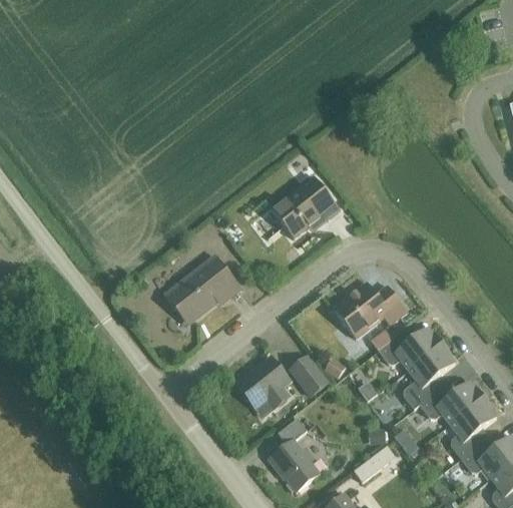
[(314,176),(271,209),(293,237),(323,213),(327,218),(339,209),(314,176)]
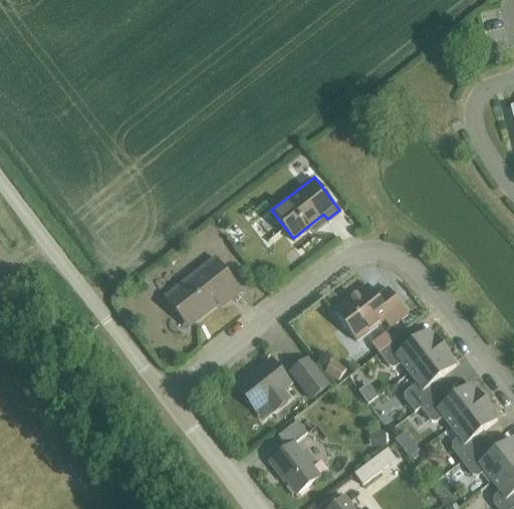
[(216,255),(165,296),(176,310),(180,307),(191,321),(225,294),(227,297),(240,287),(216,255)]
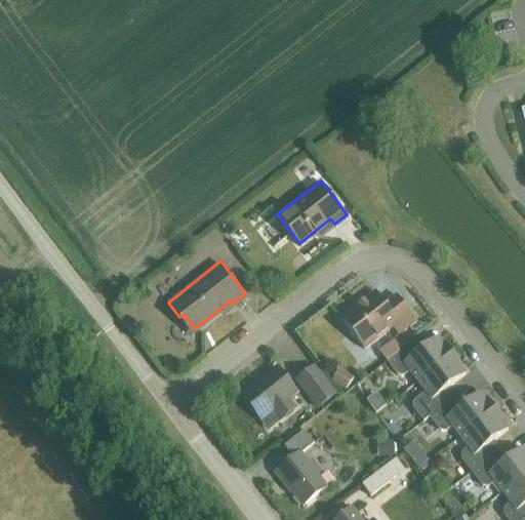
[(375,288),(340,315),(363,346),(392,324),(398,332),(416,318),(396,291),(385,301),(375,288)]
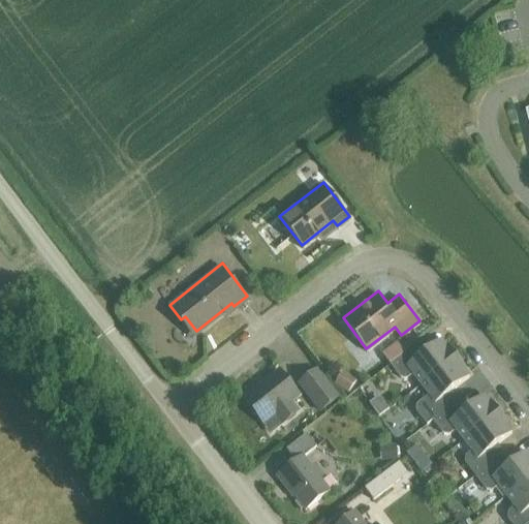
[(421,380),(456,353),(447,343),(445,344),(440,337),(422,350),(414,341),(389,361),(400,374),(406,375),(412,370),(421,380)]
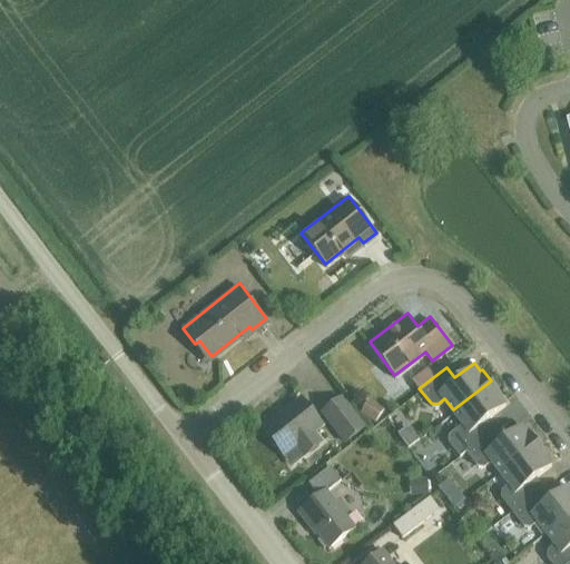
[(491,381),(453,409),(462,422),(449,432),(448,438),(459,454),(465,448),(492,427),(484,417),(504,403),(499,394),(501,393),(491,381)]
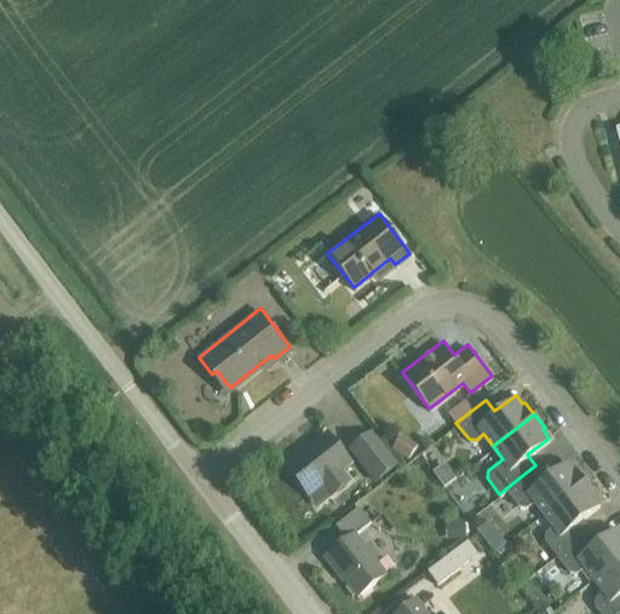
[(326,431),(286,463),(308,491),(322,480),(331,491),(346,478),(338,468),(348,459),(326,431)]
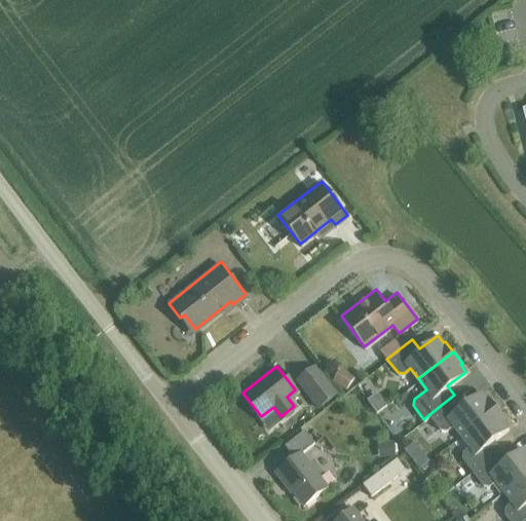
[(313,366),(296,379),(316,407),(335,394),(313,366)]
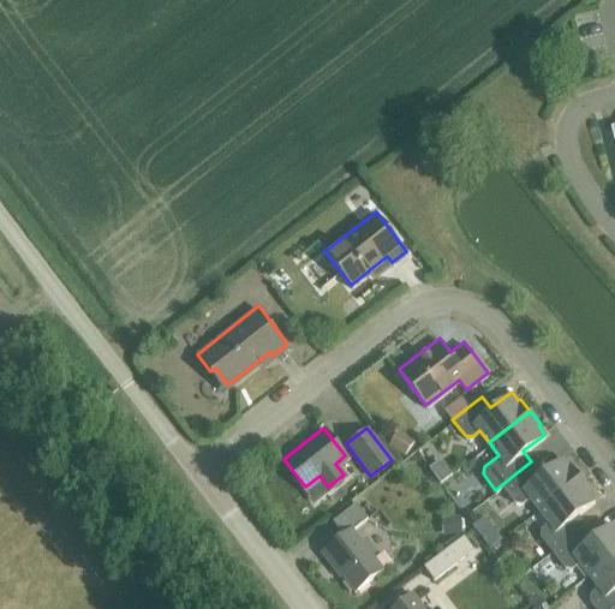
[(396,429),(388,441),(405,452),(412,440),(396,429)]
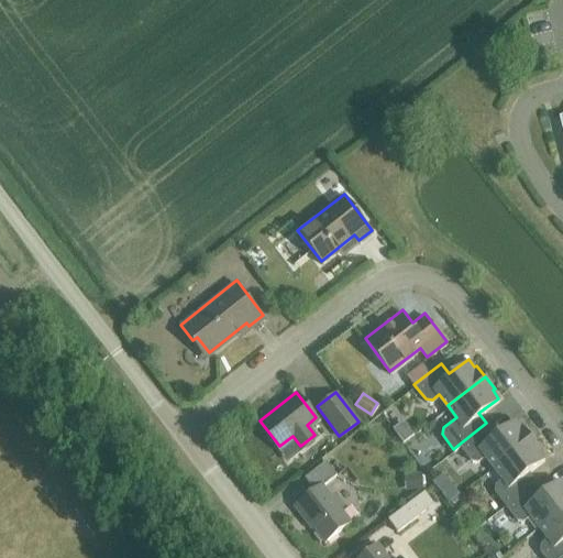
[(404,418),(393,426),(403,439),(414,431),(404,418)]
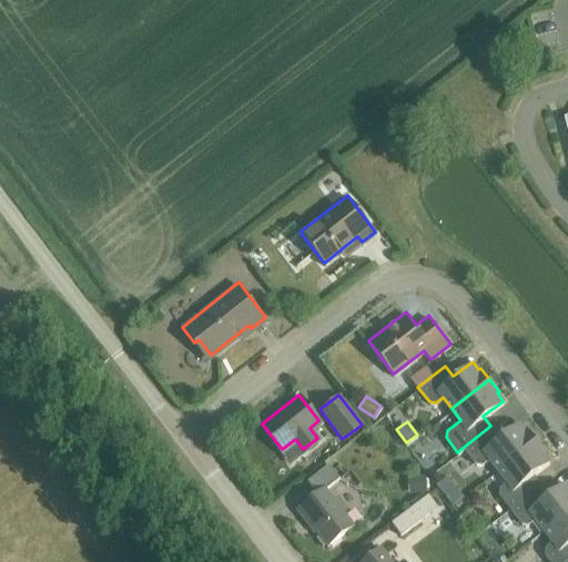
[(498,436),(490,426),(464,447),(475,461),(485,460),(488,457),(497,469),(536,439),(527,427),(525,429),(518,421),(498,436)]
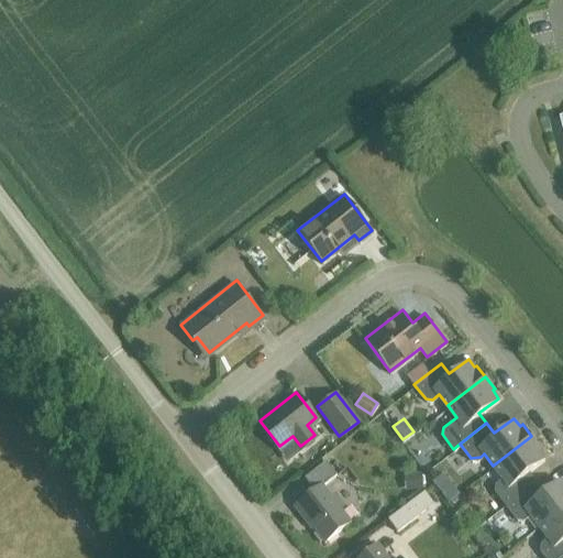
[(531,436),(493,466),(501,477),(495,481),(494,489),(505,503),(532,482),(525,472),(544,458),(538,449),(540,448),(531,436)]
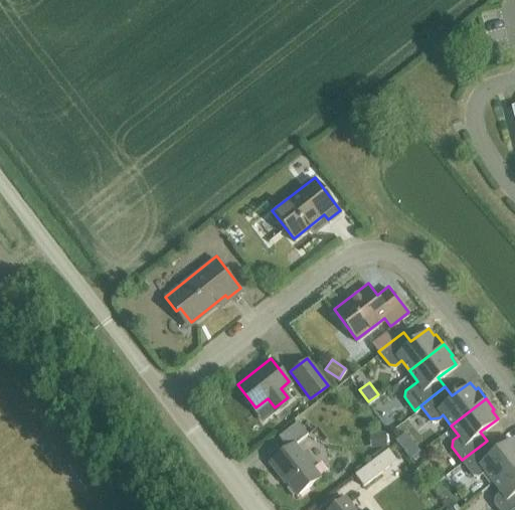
[(298,418),(278,434),(287,446),(270,459),(296,493),(320,475),(310,462),(314,459),(307,450),(303,453),(295,441),(308,432),(298,418)]
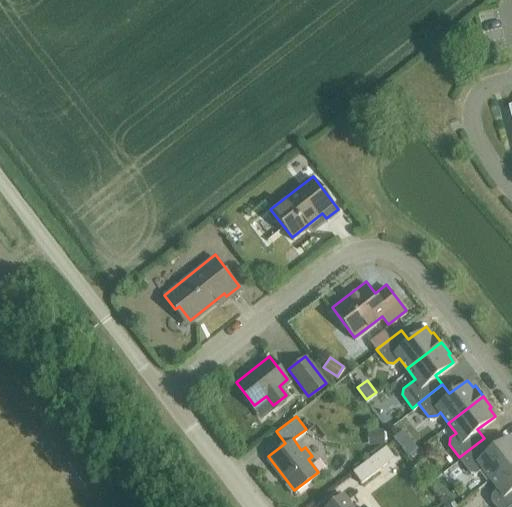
[(416,456),(426,448),(409,427),(398,436),(416,456)]
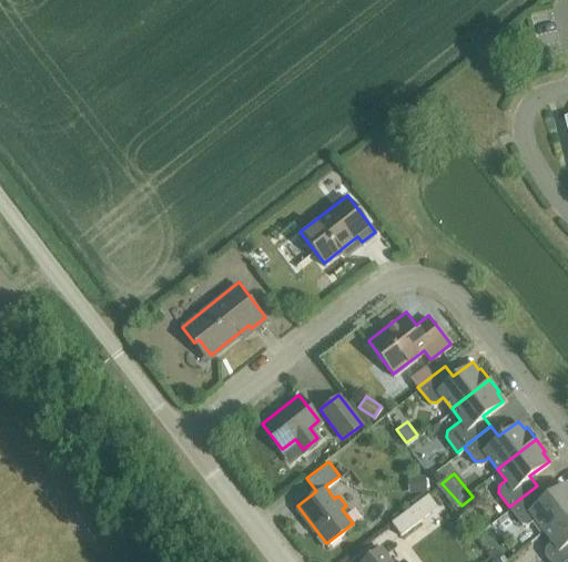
[(425,476),(407,478),(409,492),(427,490),(425,476)]
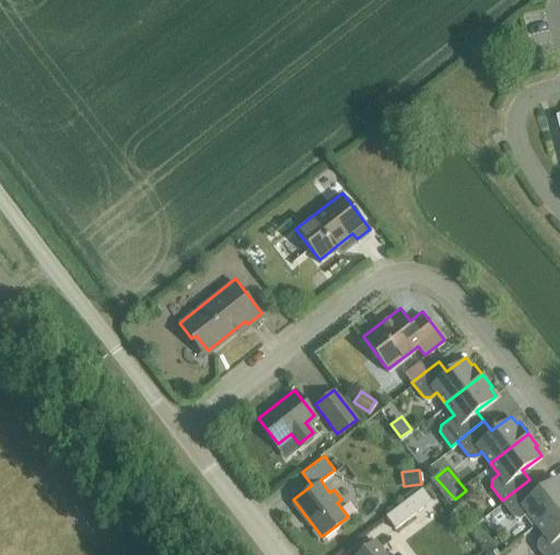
[(529,480),(502,500),(514,515),(521,516),(527,511),(536,522),(559,503),(559,480),(556,475),(537,489),(529,480)]
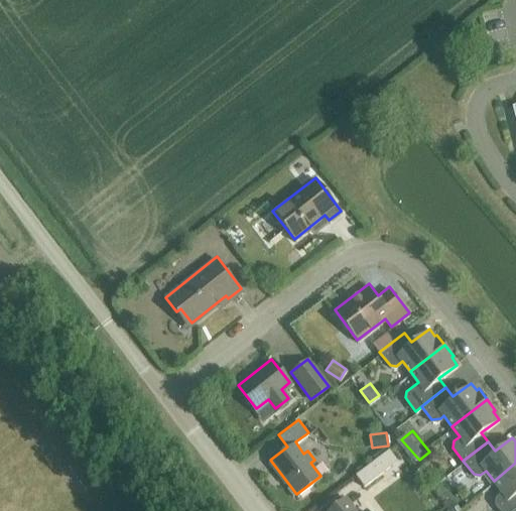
[(388,448),(355,473),(364,484),(397,459),(388,448)]
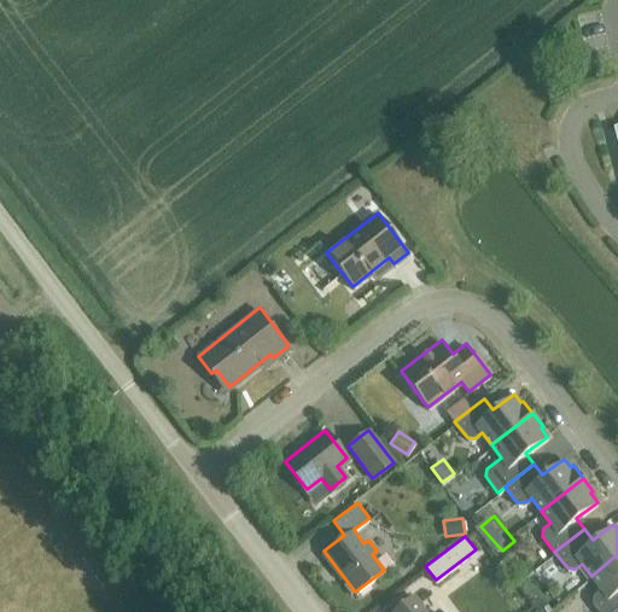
[(617,554),(592,576),(600,588),(593,593),(592,600),(600,611),(610,611),(617,606),(617,554)]
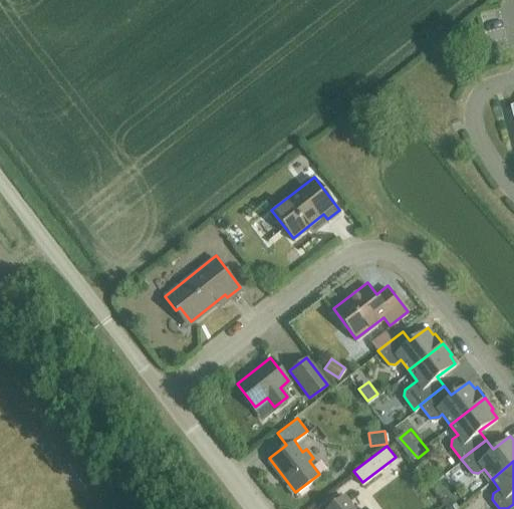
[(360,508),(354,508),(344,495),(325,508),(365,508),(364,507),(360,508)]
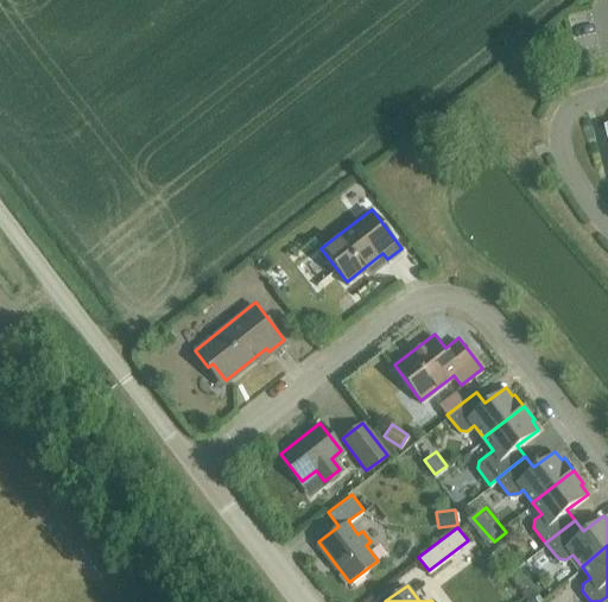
[(534,589),(526,595),(532,601),(534,601),(542,596),(534,589)]
